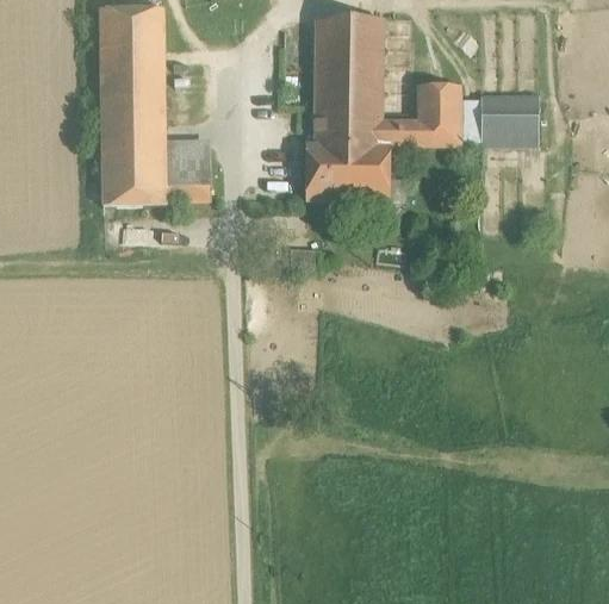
[(163,7),(99,8),(101,205),(166,204),(166,199),(166,172),(166,139),(163,7)]
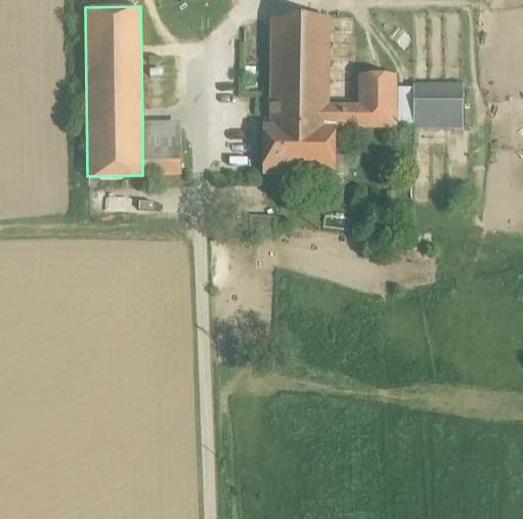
[(329,14),(270,15),(269,123),(334,123),(334,125),(394,125),(394,73),(358,73),(358,102),(328,102),(329,14)]
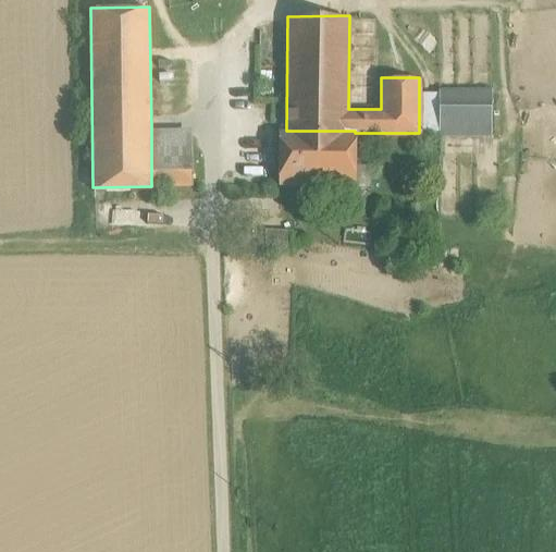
[(491,105),(439,105),(439,133),(491,133),(491,105)]
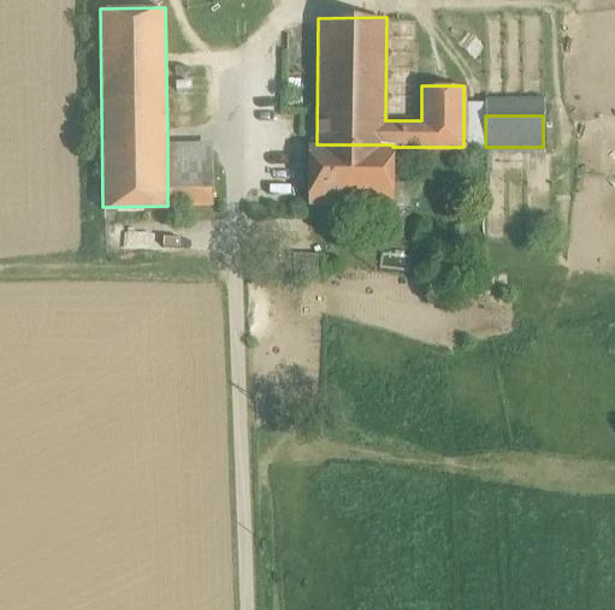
[(211,141),(167,141),(167,173),(211,173),(211,141)]
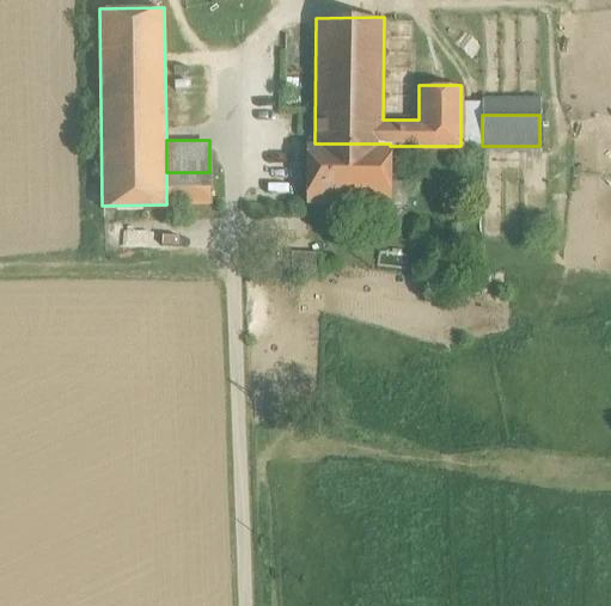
[(315,144),(306,144),(306,200),(390,200),(390,146),(390,144),(315,144)]
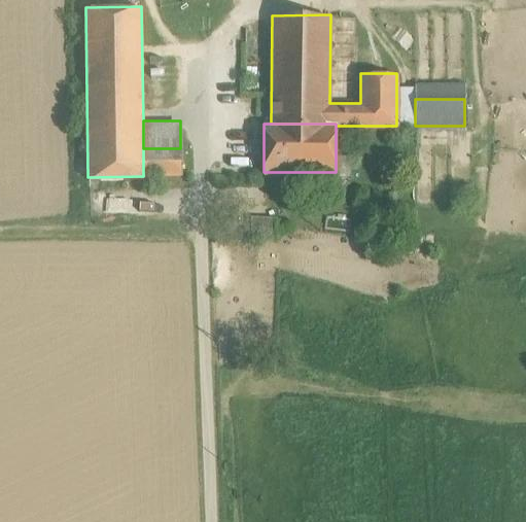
[(180,148),(143,148),(143,172),(180,172),(180,148)]
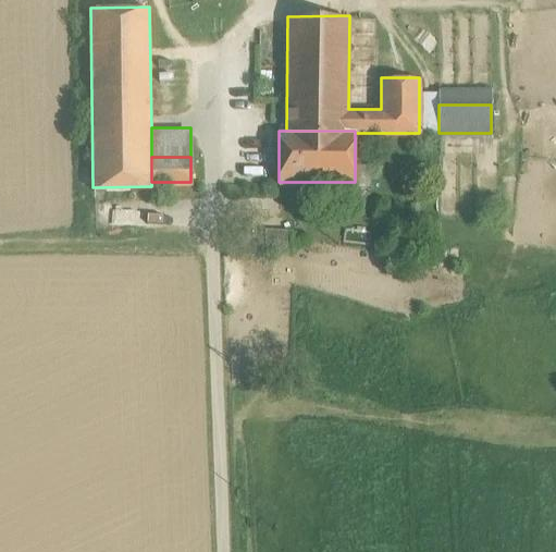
[(409,249),(392,248),(391,261),(408,262),(409,249)]
